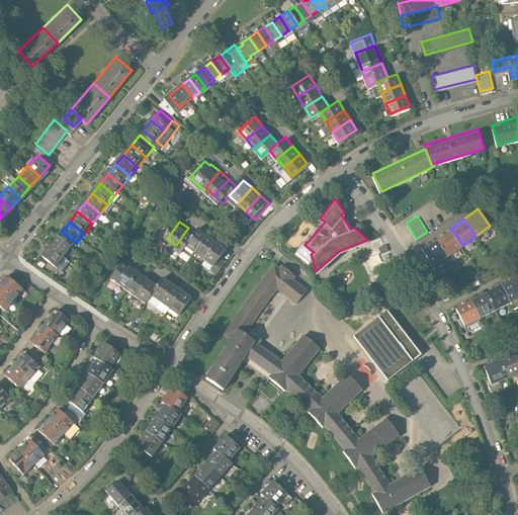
[(203,227),(197,235),(191,244),(200,250),(213,233),(203,227)]
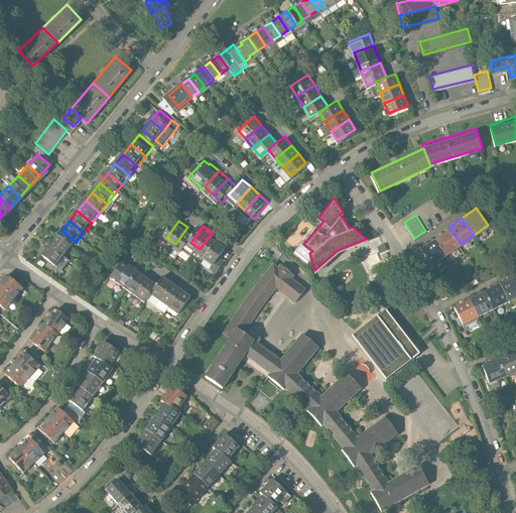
[(197,234),(187,227),(175,244),(184,251),(190,243),(197,234)]
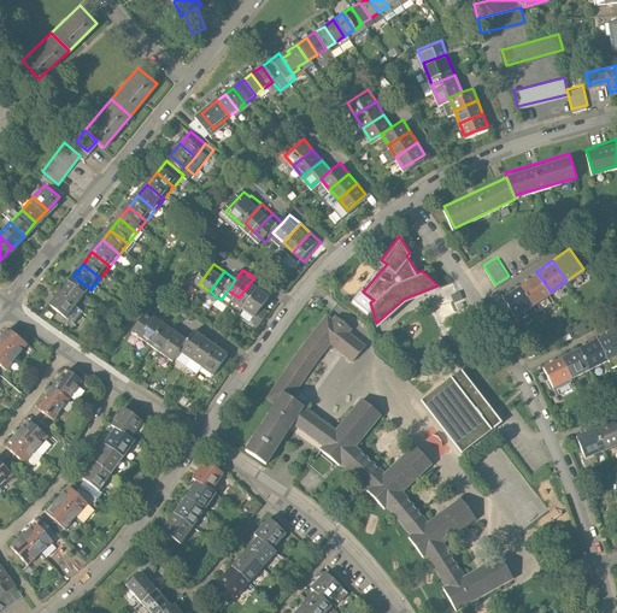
[(536,272),(521,283),(535,304),(551,292),(536,272)]
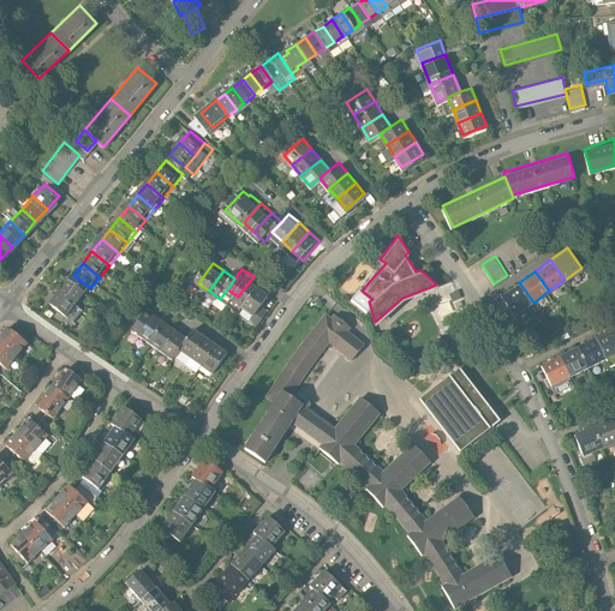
[(73,275),(64,286),(81,300),(90,288),(73,275)]
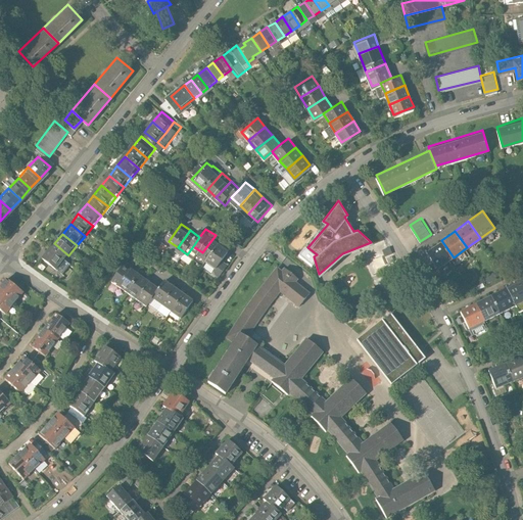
[(224,241),(216,235),(202,252),(211,258),(224,241)]
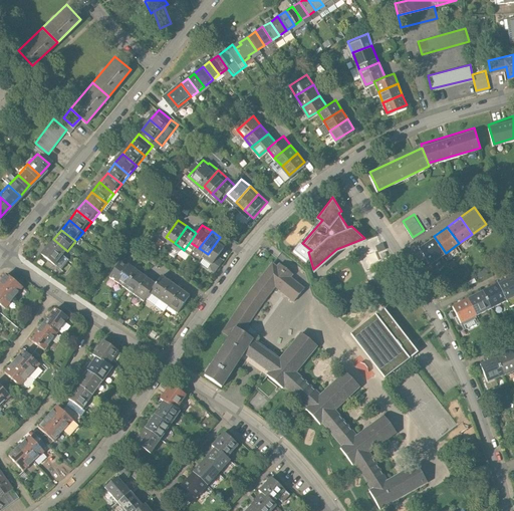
[(432,262),(446,253),(434,236),(421,246),(432,262)]
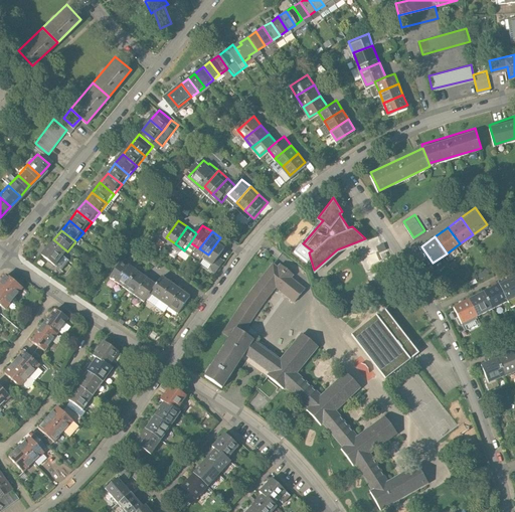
[(230,244),(220,237),(208,254),(218,262),(224,253),(230,244)]
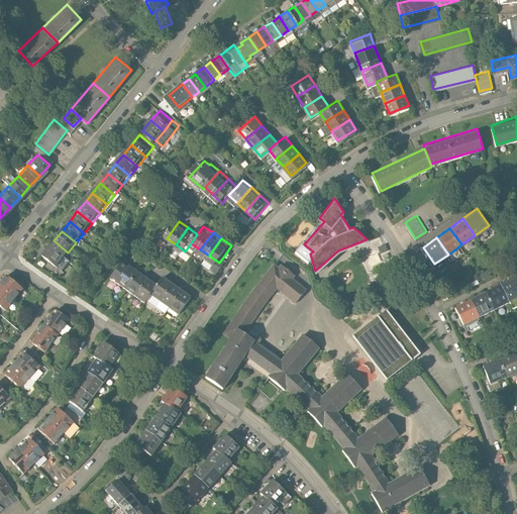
[(61,262),(68,252),(54,240),(45,250),(61,262)]
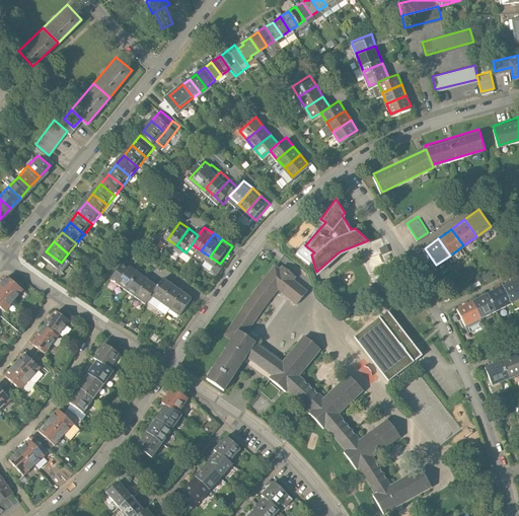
[(231,260),(226,255),(220,264),(218,268),(223,272),(231,260)]
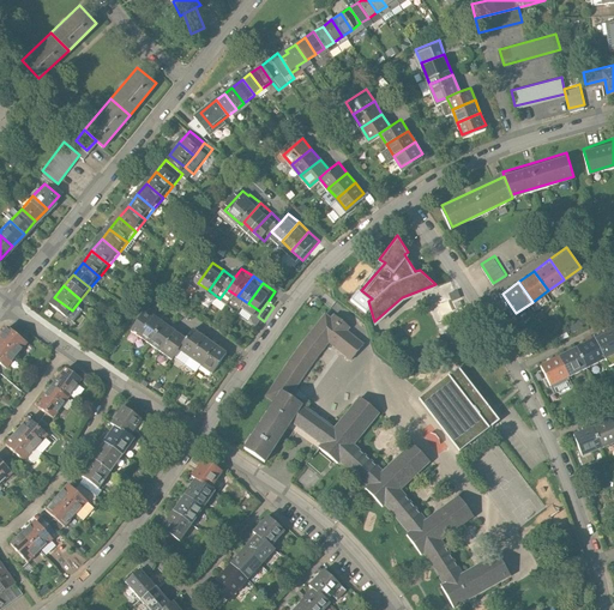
[(158,342),(172,320),(160,313),(158,314),(150,308),(137,328),(158,342)]
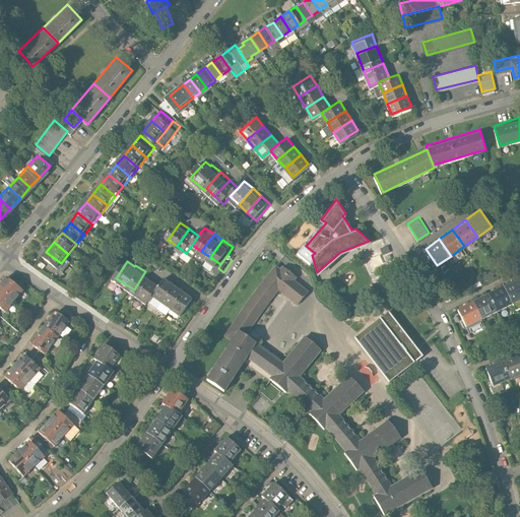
[(270,297),(277,287),(297,302),(307,286),(294,276),(296,273),(281,263),(279,265),(273,261),(231,323),(238,328),(246,333),(270,297)]
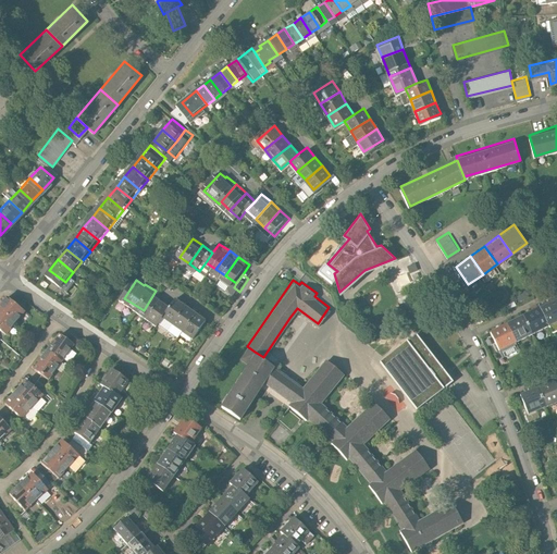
[(165,297),(156,291),(144,310),(153,317),(165,297)]
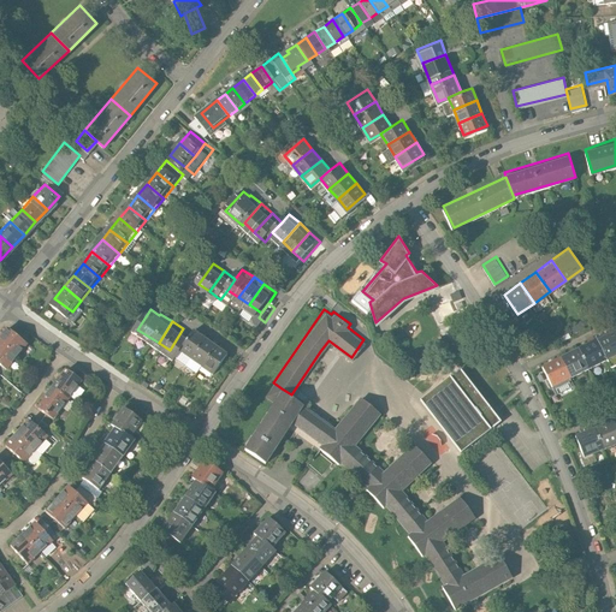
[(615,325),(596,336),(606,357),(610,364),(615,361),(615,325)]
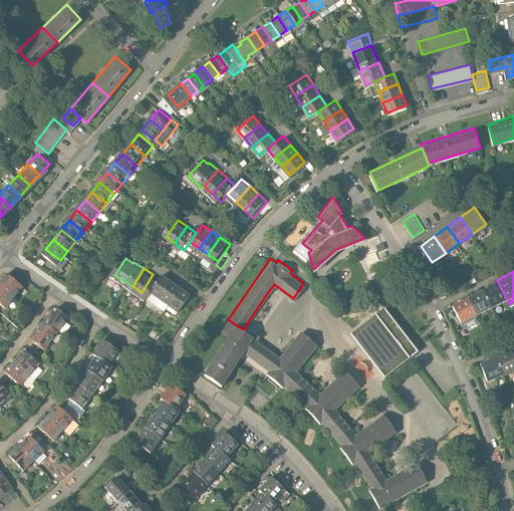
[(167,272),(162,280),(156,290),(166,297),(178,279),(167,272)]
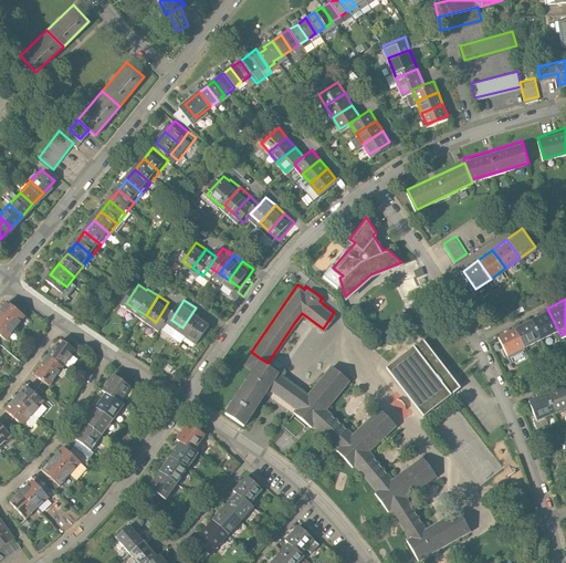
[(9,301),(0,310),(0,313),(14,326),(24,314),(9,301)]
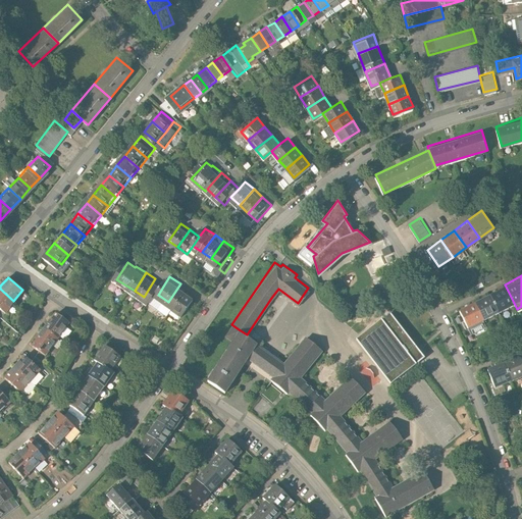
[(164,284),(155,278),(144,297),(153,302),(158,295),(164,284)]
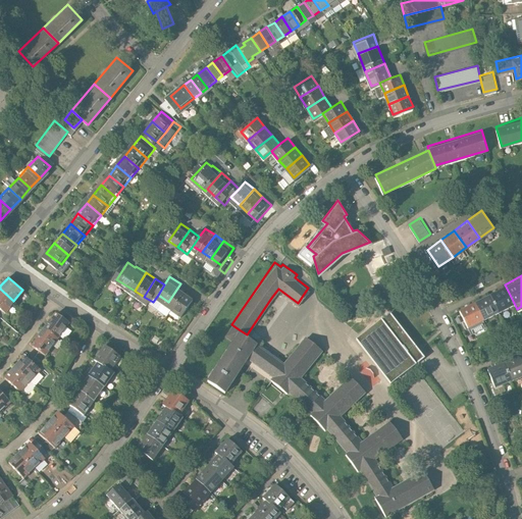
[(190,290),(180,283),(168,302),(178,308),(190,290)]
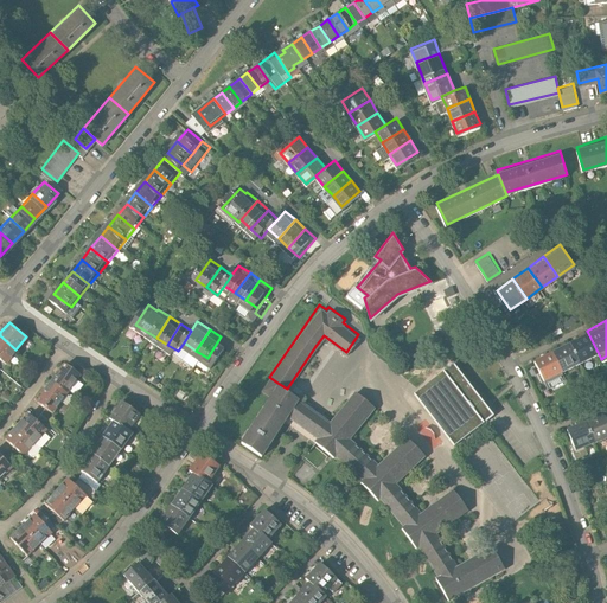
[(568,340),(579,361),(598,352),(587,331),(568,340)]
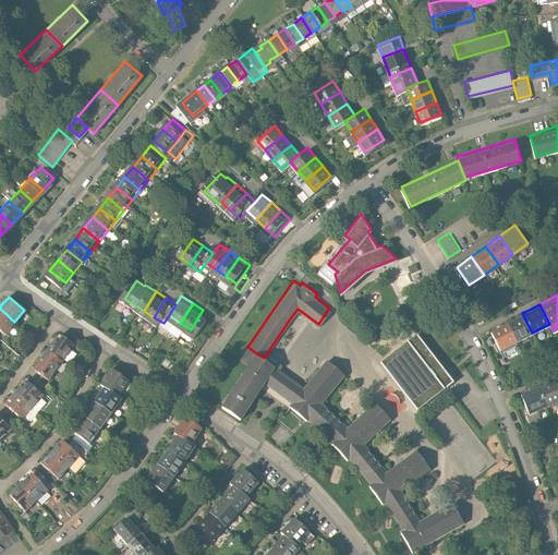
[(0,328),(5,333),(14,322),(0,309),(0,328)]
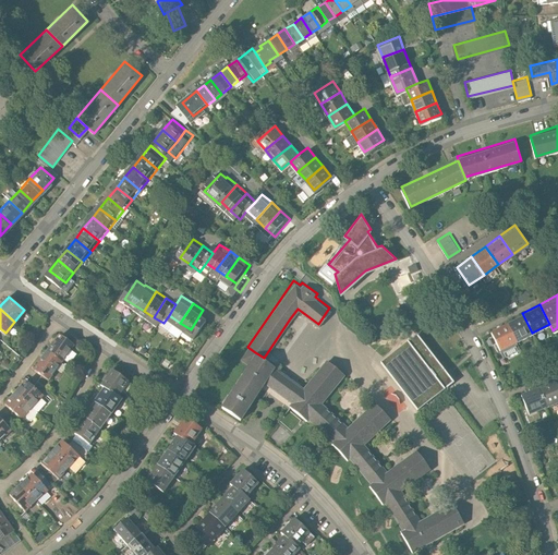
[(213,316),(203,310),(191,329),(201,336),(213,316)]
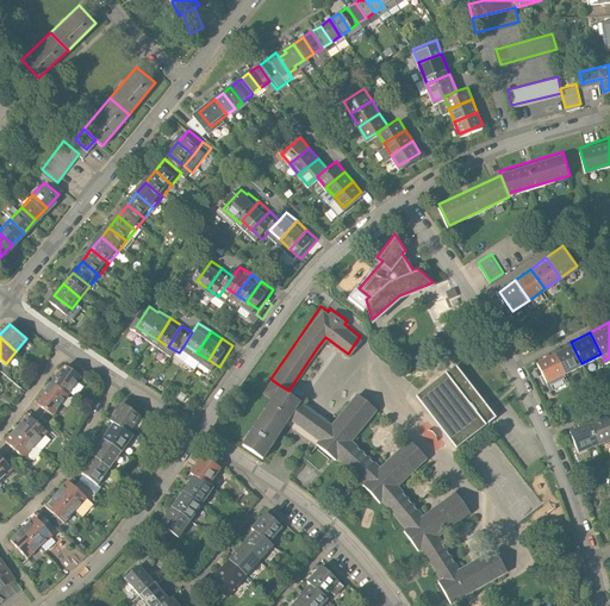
[(553,351),(564,372),(582,363),(571,342),(553,351)]
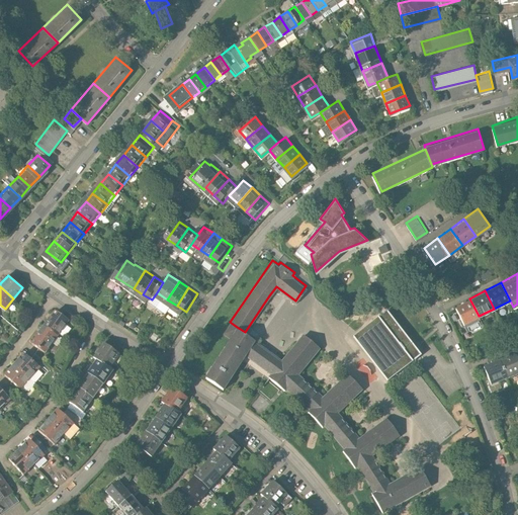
[(469,298),(455,306),(464,324),(479,316),(469,298)]
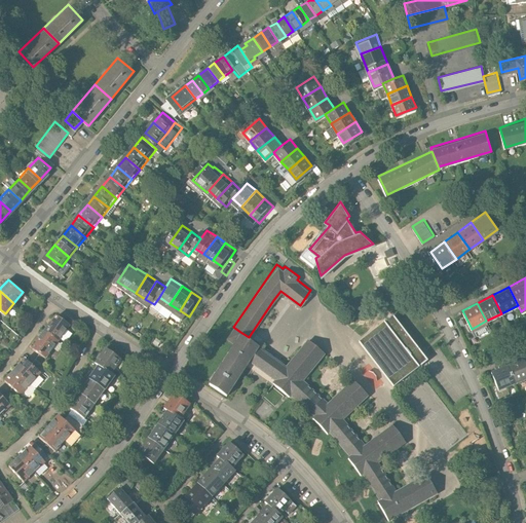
[(59,312),(47,330),(62,339),(73,323),(59,312)]
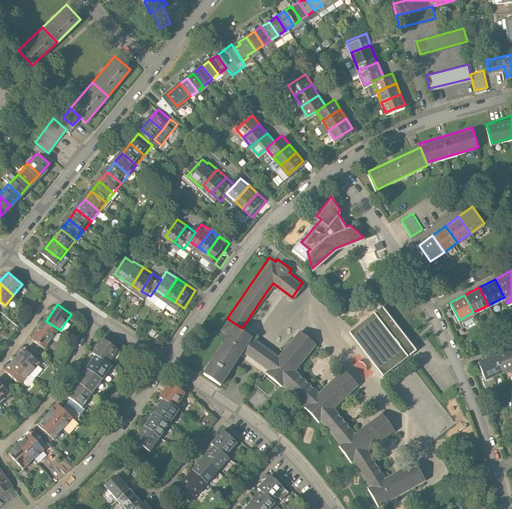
[(382,304),(348,330),(381,374),(416,348),(382,304)]
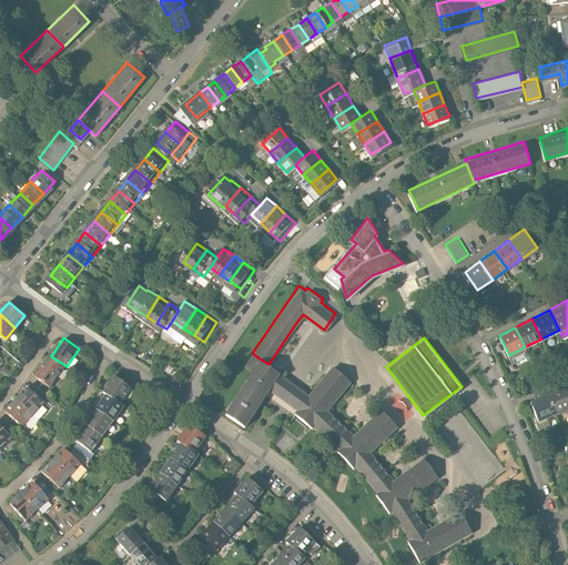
[(67,366),(51,356),(38,374),(53,385),(67,366)]
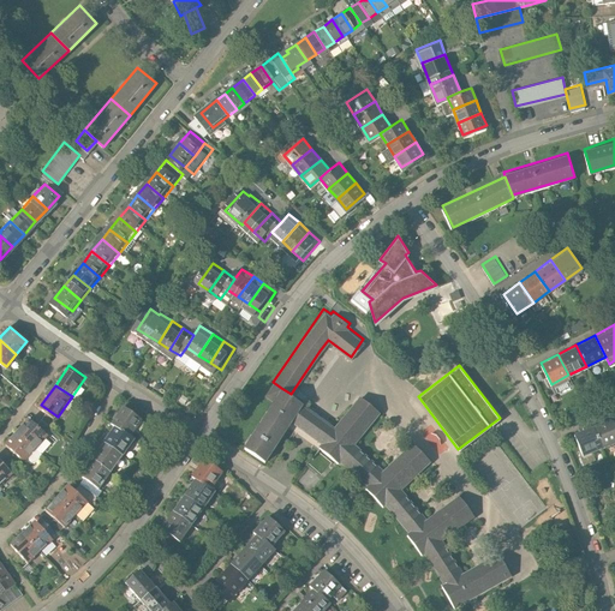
[(281,388),(242,447),(263,462),(291,423),(305,432),(320,442),(317,445),(336,461),(339,459),(366,485),(364,487),(381,505),(384,503),(407,531),(405,532),(421,552),(423,551),(447,582),(442,583),(455,605),(511,575),(499,555),(464,570),(440,539),(477,516),(459,493),(427,515),(401,487),(430,460),(411,442),(382,468),(354,442),(381,411),(358,395),(332,426),(316,415),(302,405),(303,402),(291,394),(281,388)]
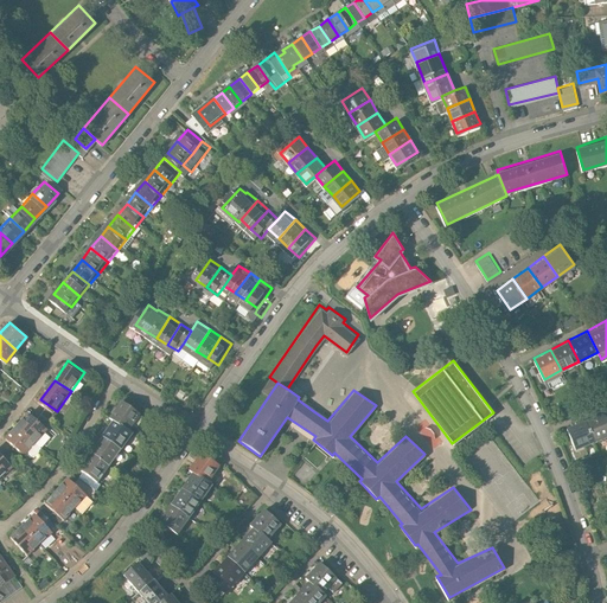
[(115,415),(120,418),(134,428),(146,412),(127,398),(115,415)]
